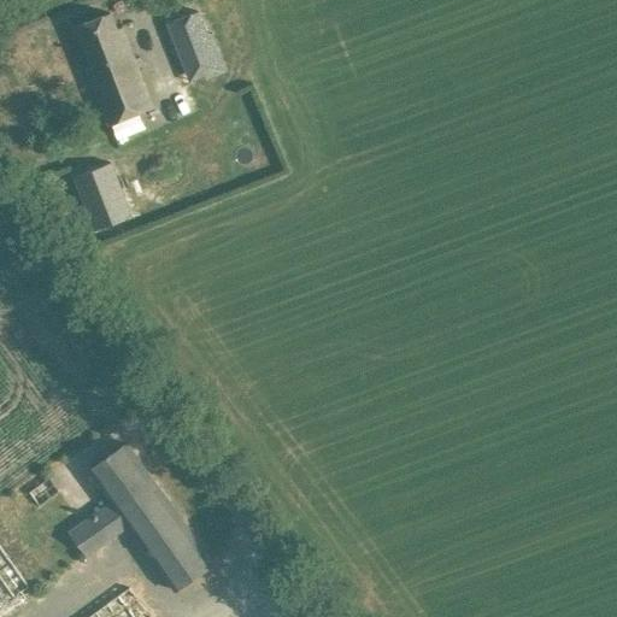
[(200,10),(169,22),(191,80),(206,74),(207,76),(227,69),(212,33),(209,34),(200,10)]
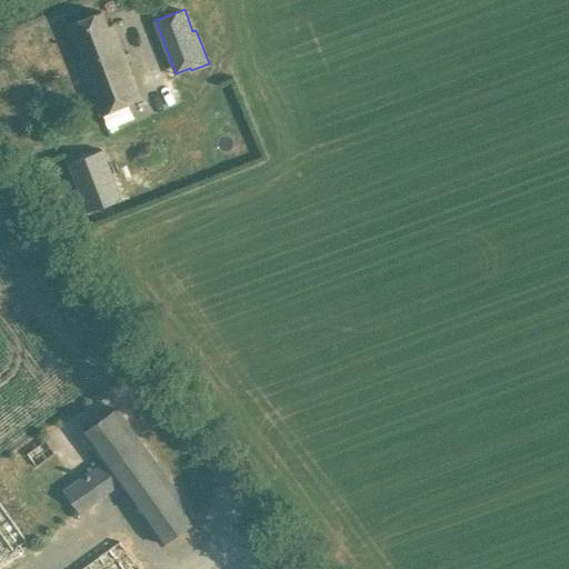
[(113,25),(108,27),(102,11),(71,23),(86,59),(80,61),(101,113),(142,98),(132,73),(128,60),(132,59),(129,52),(126,53),(113,25)]
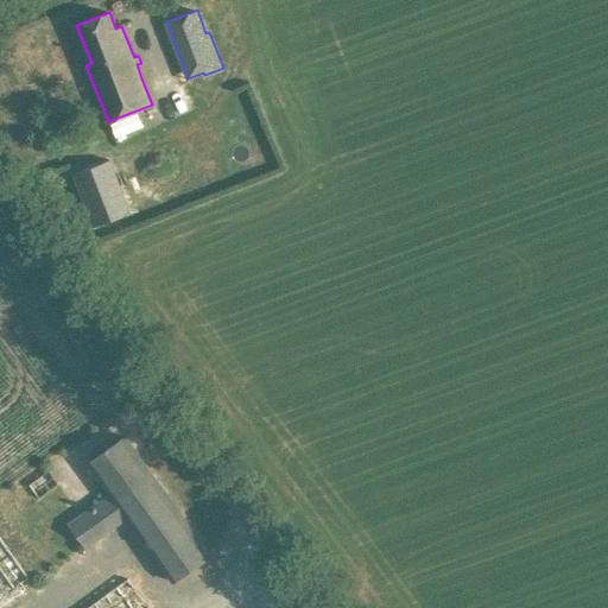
[(179,96),(170,100),(176,113),(184,109),(179,96)]
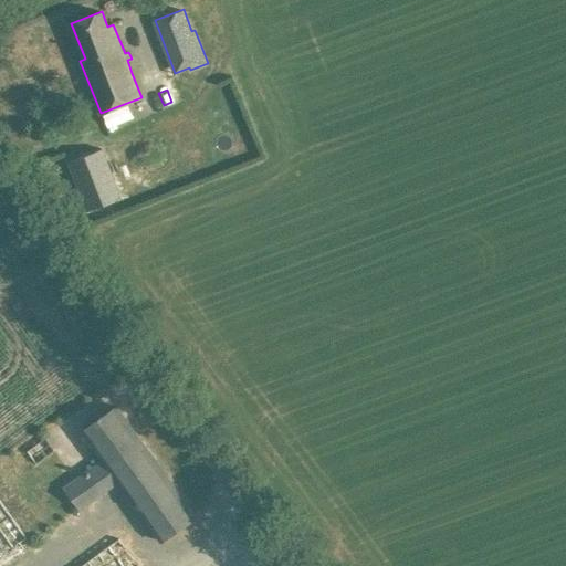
[(103,147),(69,160),(88,210),(122,197),(103,147)]
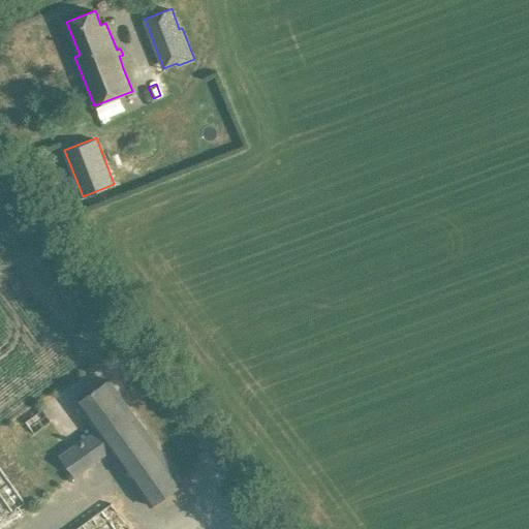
[(110,379),(92,392),(76,402),(96,430),(60,456),(74,475),(106,453),(104,448),(107,445),(150,505),(183,483),(110,379)]
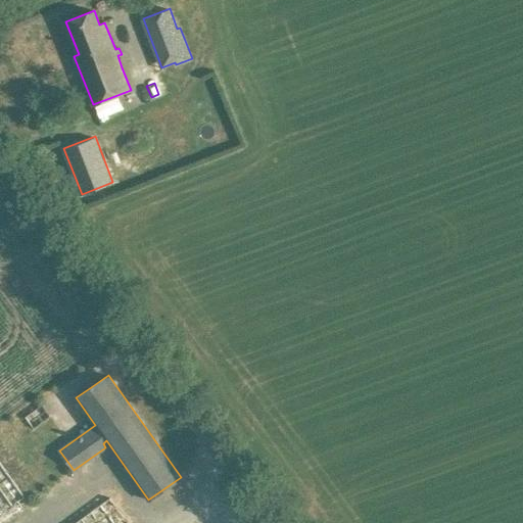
[(43,403),(26,416),(34,428),(51,416),(43,403)]
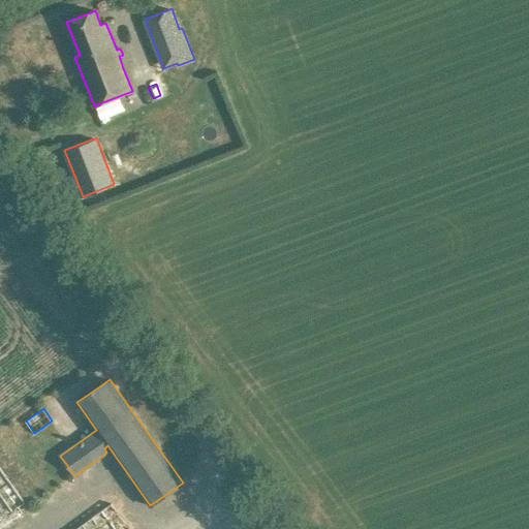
[(0,528),(30,508),(0,466),(0,528)]
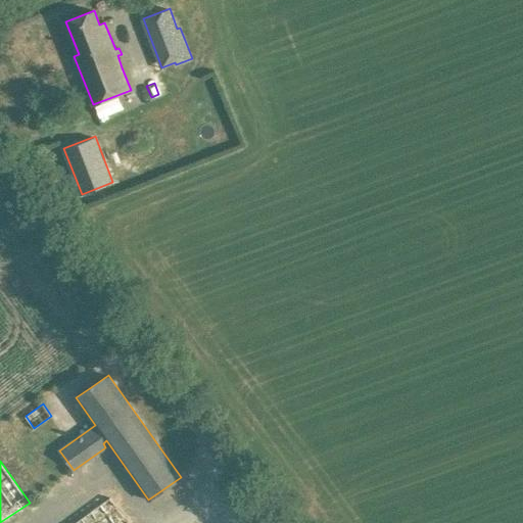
[(129,522),(110,497),(74,522),(129,522)]
